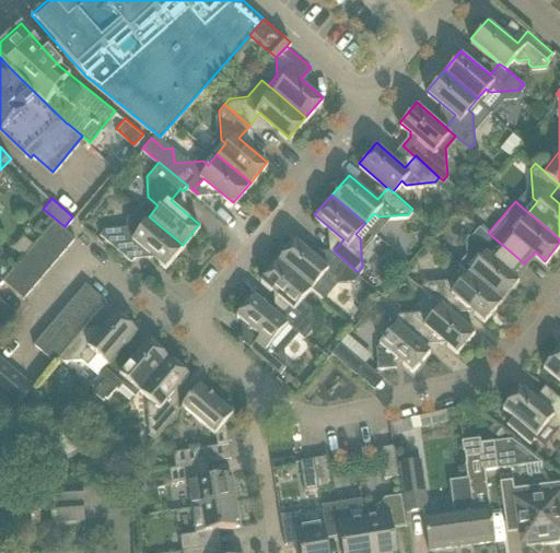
[(183,245),(149,216),(140,226),(136,223),(105,225),(100,232),(131,258),(142,245),(165,265),(183,245)]
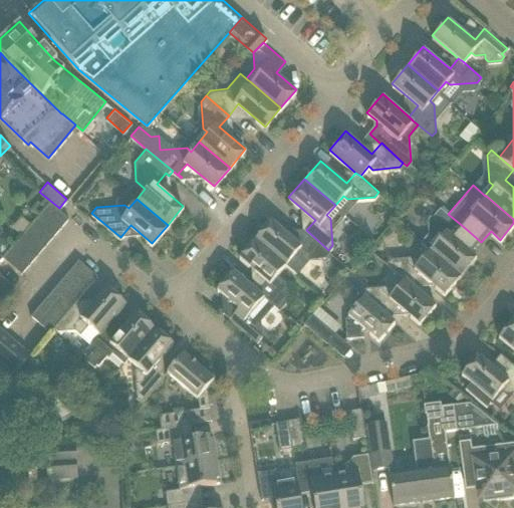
[(68,216),(59,208),(49,200),(41,209),(61,225),(68,216)]
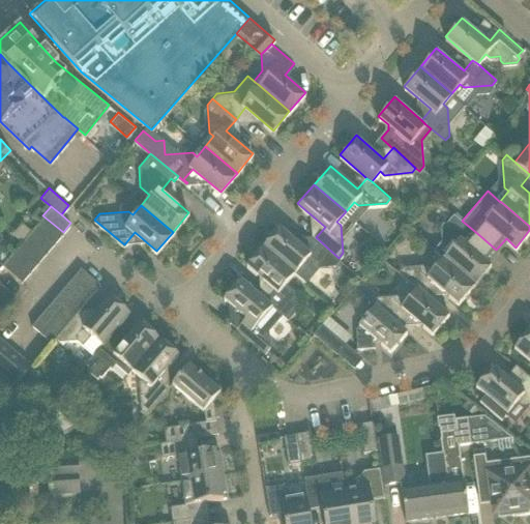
[(491,264),(464,240),(473,230),(462,221),(453,212),(445,222),(447,242),(451,245),(443,256),(474,283),(491,264)]
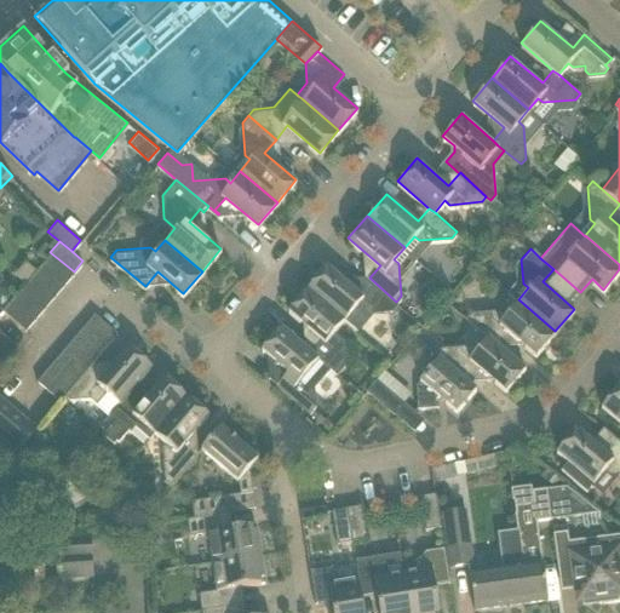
[(74,271),(50,252),(41,263),(64,282),(74,271)]
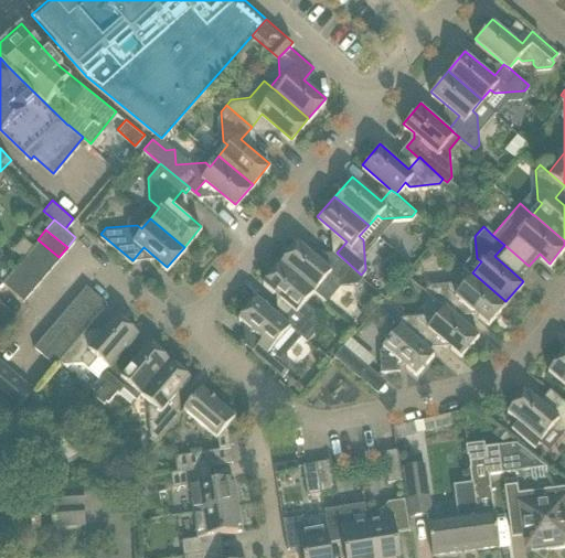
[(59,258),(38,239),(29,249),(50,268),(59,258)]
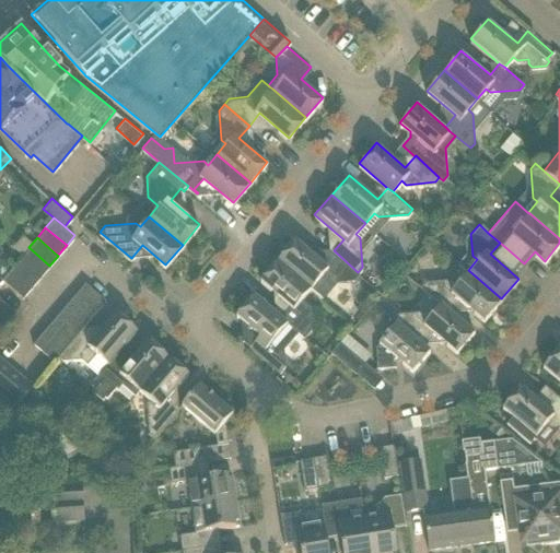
[(353,278),(358,272),(334,250),(324,262),(294,237),(278,258),(311,286),(321,275),(325,280),(353,278)]
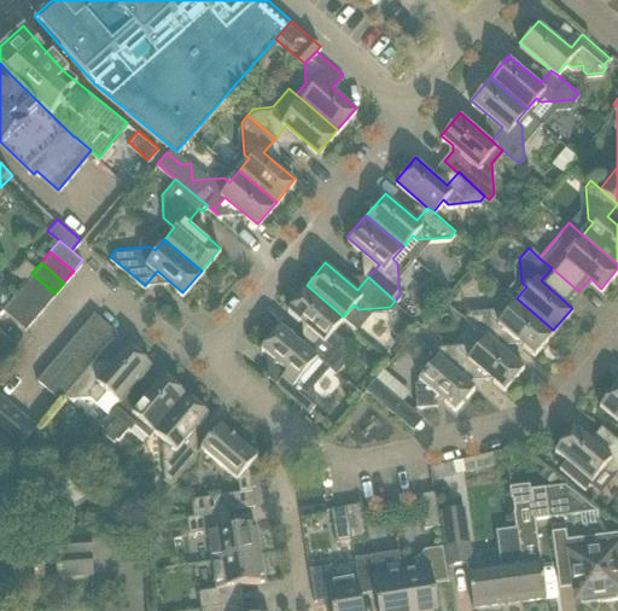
[(54,294),(31,273),(22,284),(45,304),(54,294)]
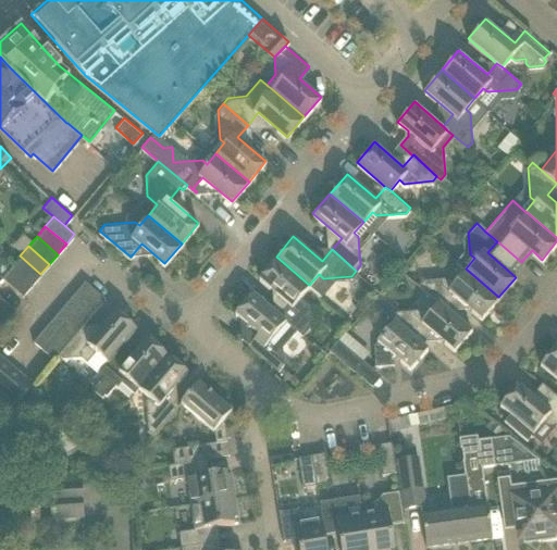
[(40,274),(20,255),(11,265),(32,284),(40,274)]
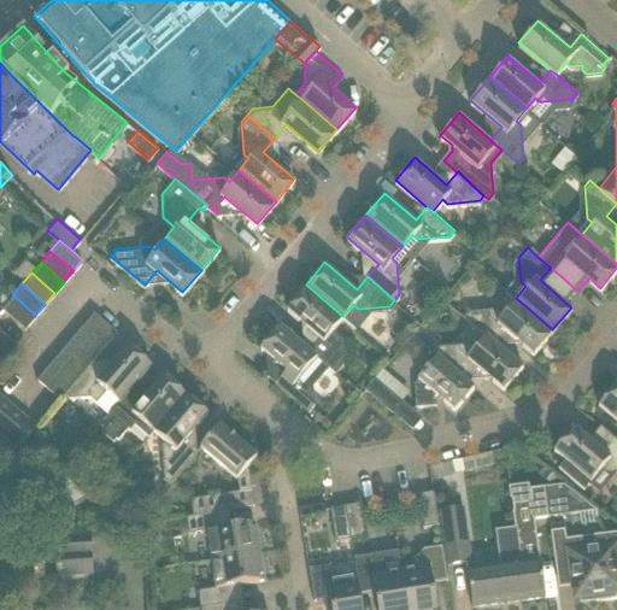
[(318,334),(307,346),(316,355),(335,370),(340,364),(338,332),(333,328),(342,316),(306,285),(287,306),(318,334)]
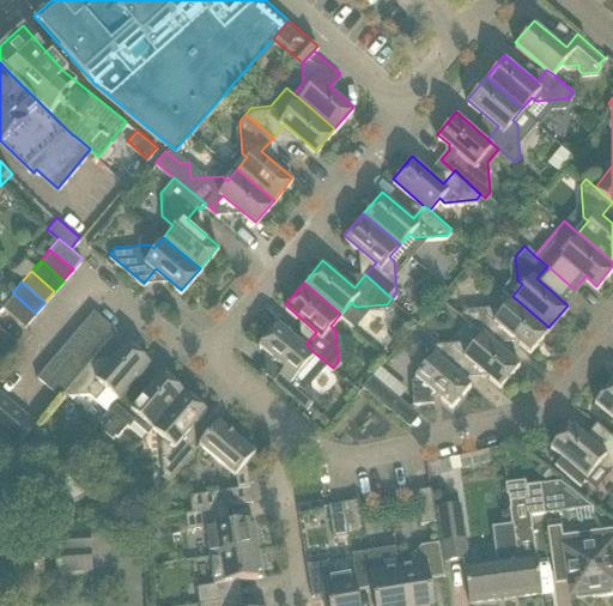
[(35,313),(12,292),(2,304),(4,304),(25,323),(35,313)]
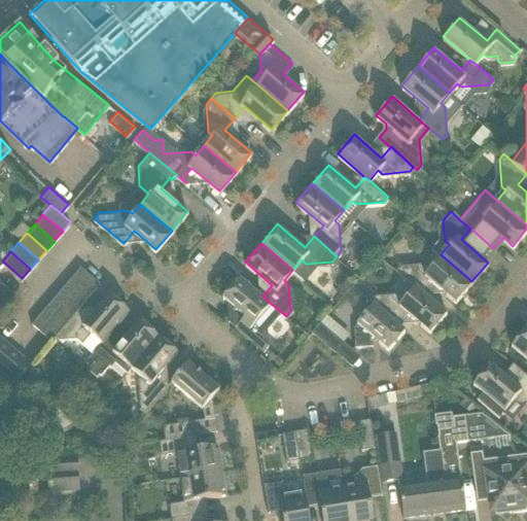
[(456,300),(471,281),(441,254),(431,264),(427,261),(399,263),(395,268),(415,284),(419,287),(428,277),(456,300)]
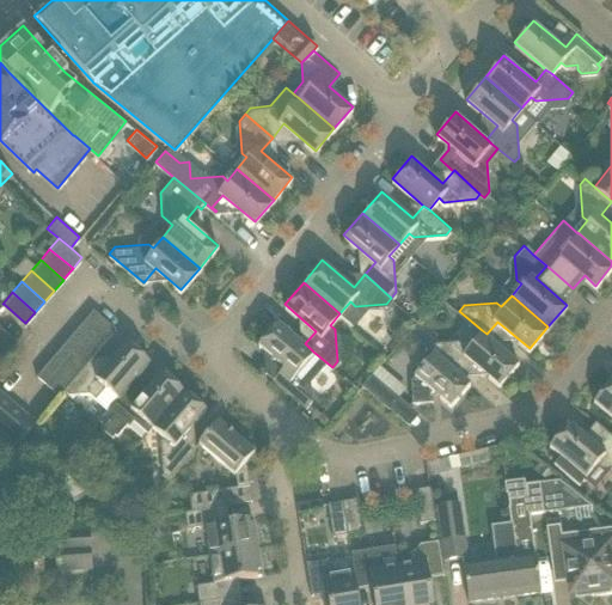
[(84,318),(106,338),(116,327),(93,306),(84,318)]
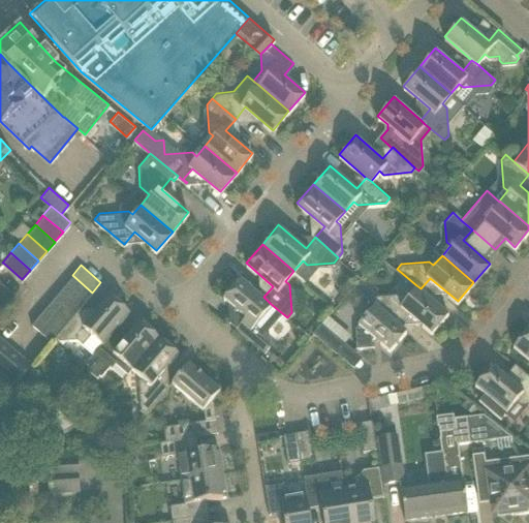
[(64,284),(85,301),(92,293),(72,275),(64,284)]
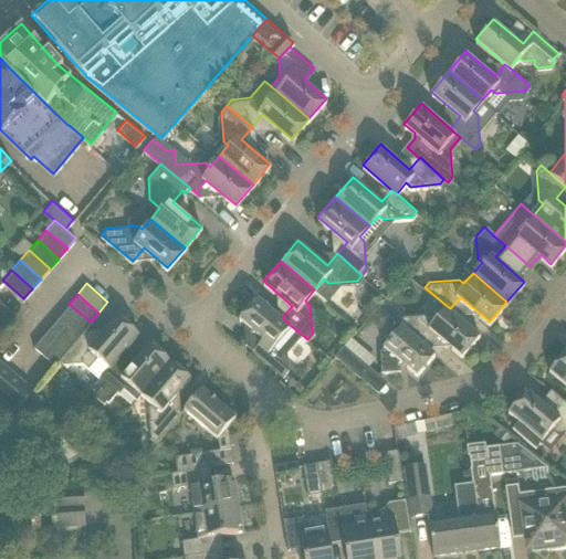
[(281,335),(290,325),(282,317),(257,295),(239,316),(268,341),(258,352),(283,375),(287,369),(285,339),(281,335)]
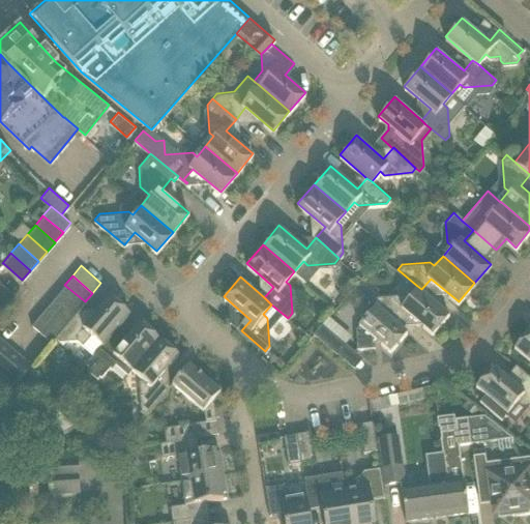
[(57,294),(77,311),(79,308),(85,301),(64,285),(57,294)]
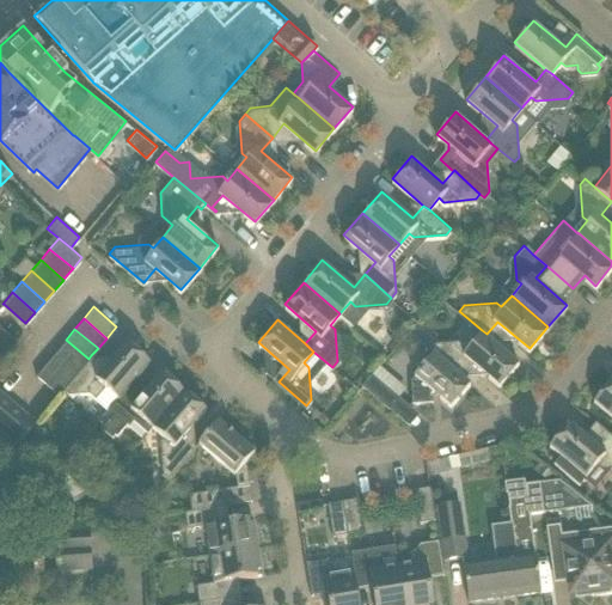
[(519,361),(487,334),(482,330),(471,342),(466,337),(434,340),(429,347),(433,350),(457,370),(467,356),(500,384),(519,361)]
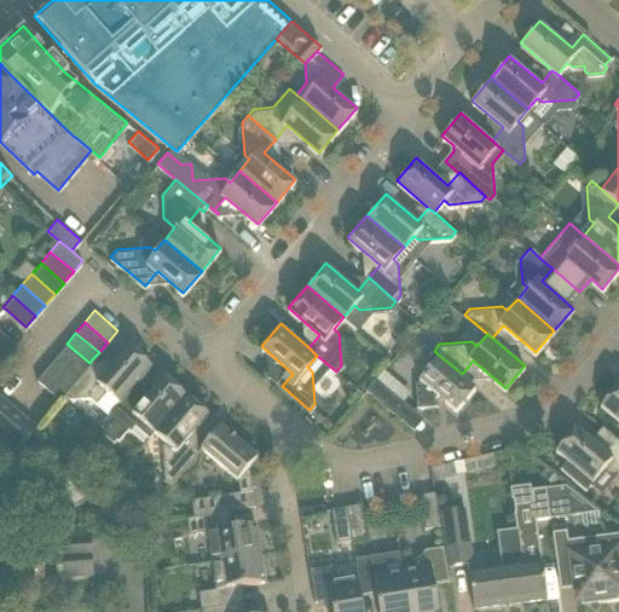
[(68,364),(80,374),(90,363),(67,344),(57,354),(68,364)]
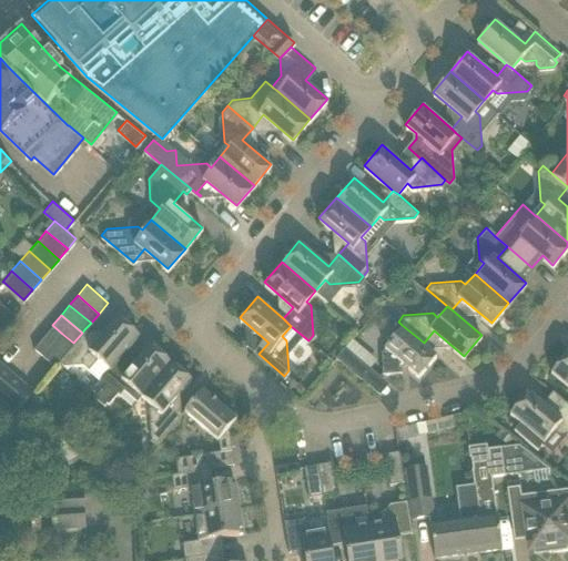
[(99,376),(118,357),(139,333),(118,315),(97,339),(84,329),(82,333),(73,343),(59,359),(60,359),(64,363),(94,360),(98,356),(108,365),(99,376)]
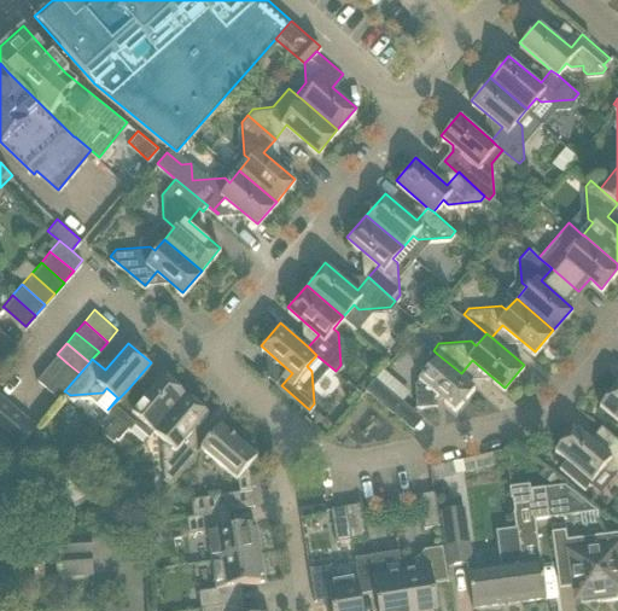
[(474,385),(461,373),(437,354),(433,350),(424,361),(424,365),(426,367),(415,380),(417,403),(417,405),(437,403),(437,401),(435,402),(435,394),(436,391),(455,407),(474,385)]
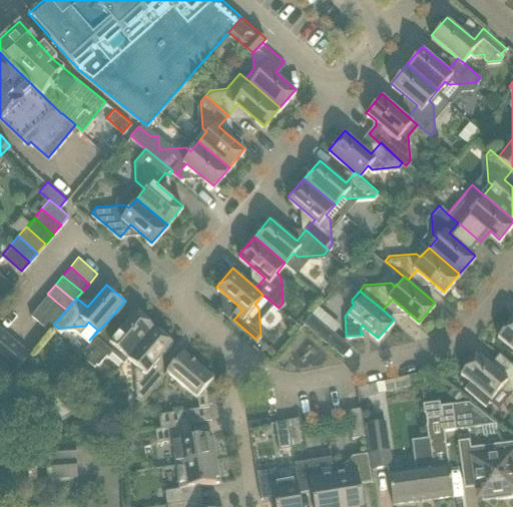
[(56,302),(47,294),(30,313),(40,321),(56,302)]
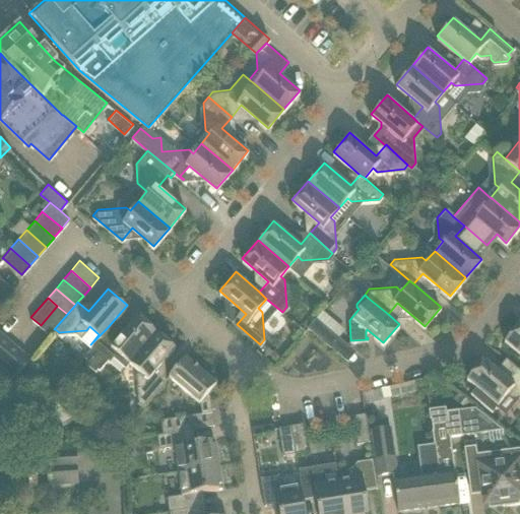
[(51,333),(55,329),(54,329),(67,314),(57,306),(41,325),(51,333)]
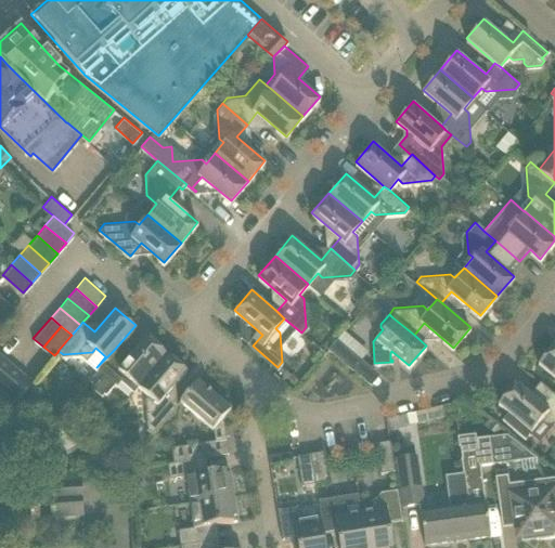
[(133,389),(138,385),(167,352),(146,335),(126,359),(115,349),(97,367),(89,377),(94,381),(92,385),(102,393),(104,390),(106,392),(115,382),(117,383),(121,378),(133,389)]
